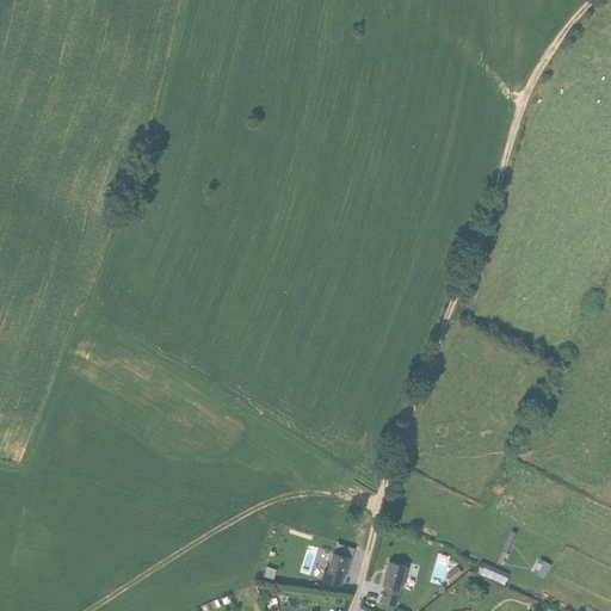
[(340,582),(350,559),(332,553),(323,576),(340,582)]
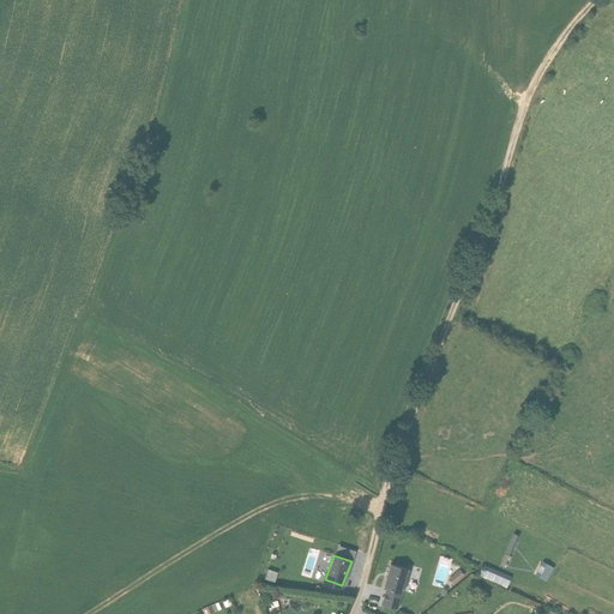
[(545,560),(537,573),(548,579),(555,566),(545,560)]
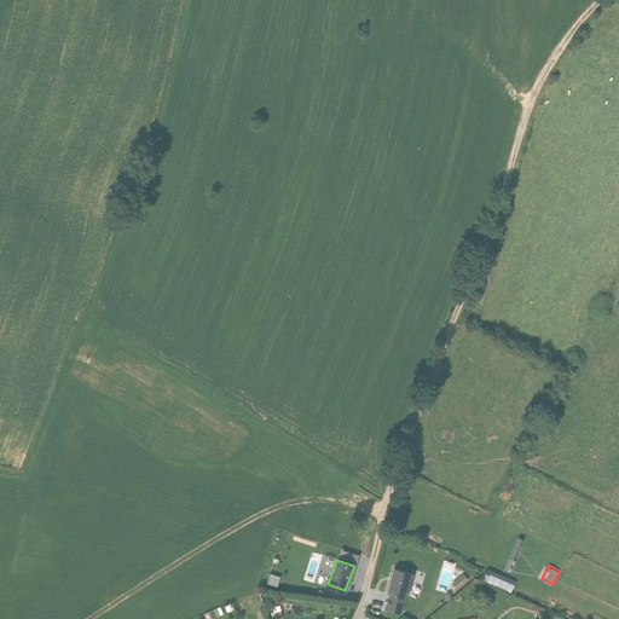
[(513,590),(518,579),(489,567),(484,578),(513,590)]
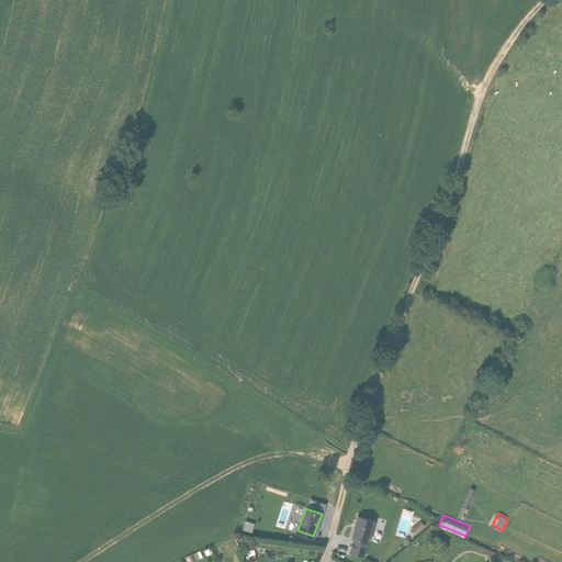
[(362,559),(374,521),(359,517),(347,554),(362,559)]
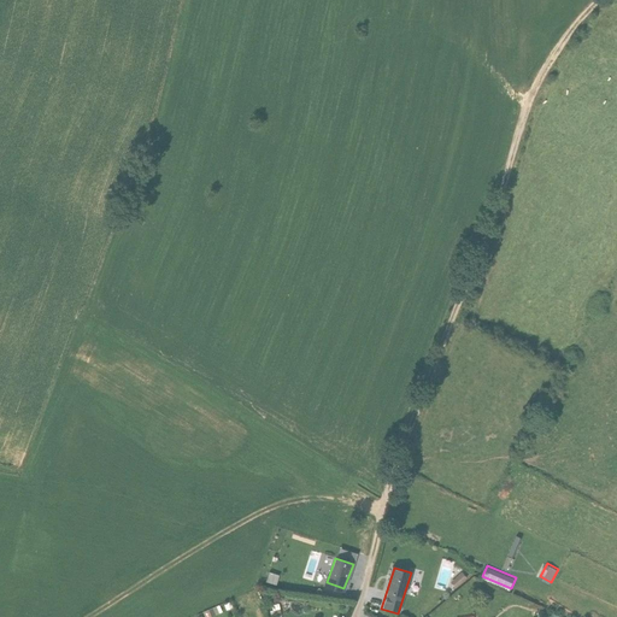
[(278,581),(280,573),(270,571),(269,580),(278,581)]
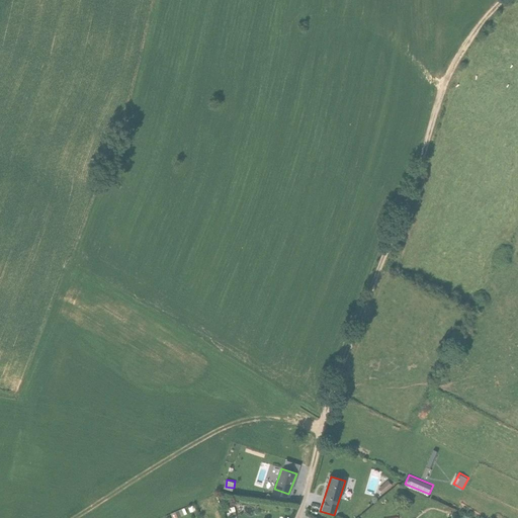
[(379,487),(383,492),(394,485),(390,480),(379,487)]
